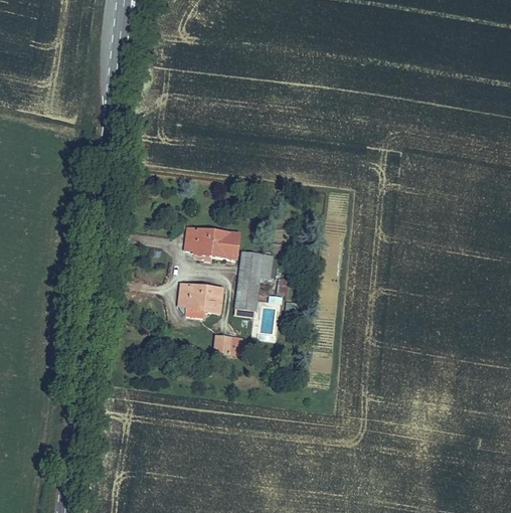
[(235,231),(186,226),(184,247),(193,248),(192,252),(233,255),(235,231)]
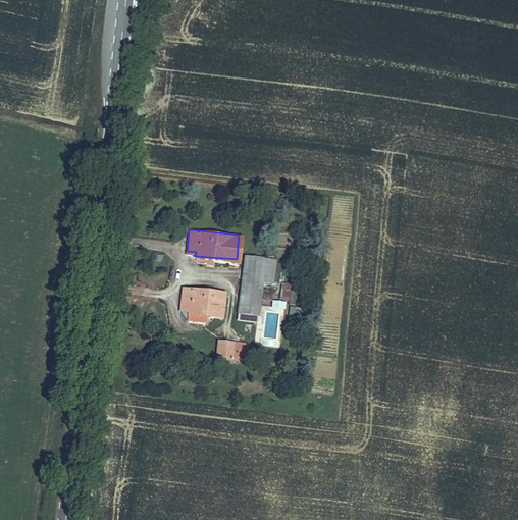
[(273,256),(246,253),(239,309),(258,311),(261,284),(270,286),(273,256)]
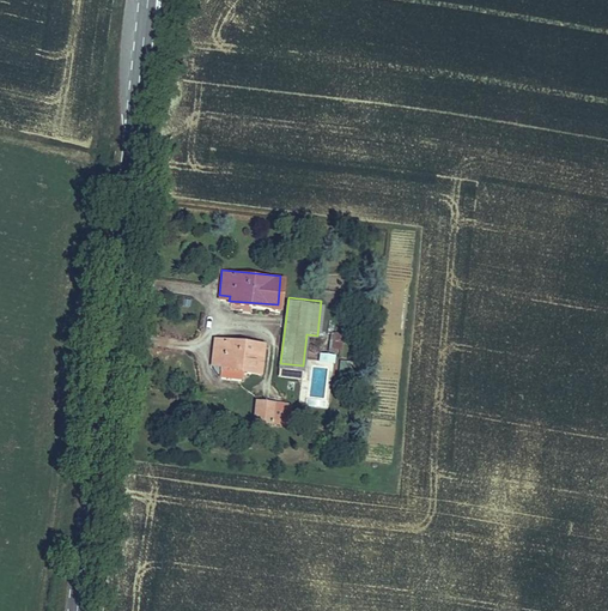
[(339,345),(340,333),(330,332),(329,344),(339,345)]
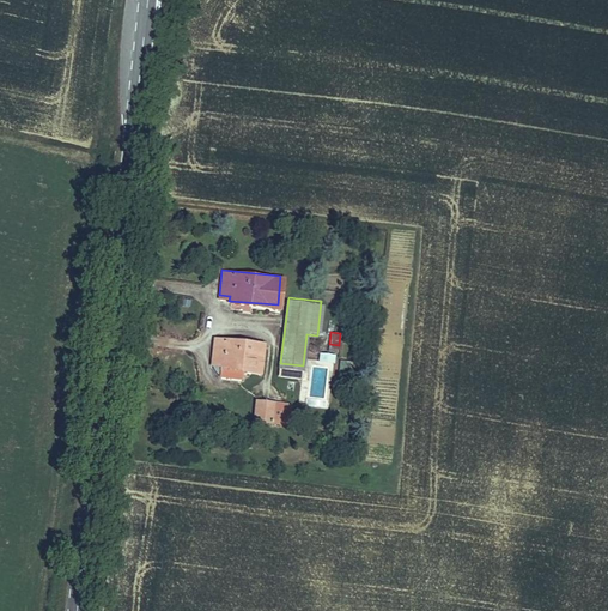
[(260,342),(214,337),(212,361),(224,362),(223,374),(237,375),(237,368),(257,370),(260,342)]
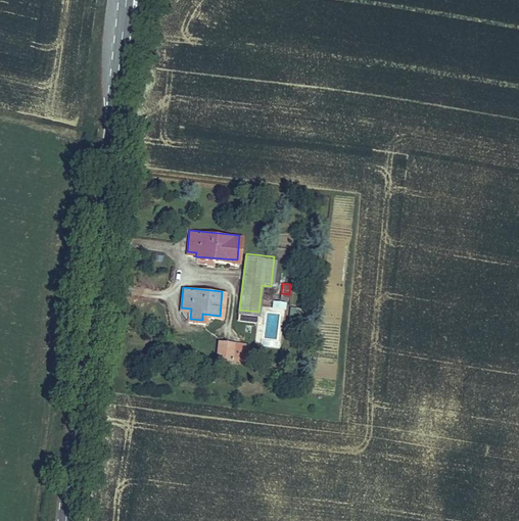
[(282,309),(282,298),(268,299),(268,309),(282,309)]
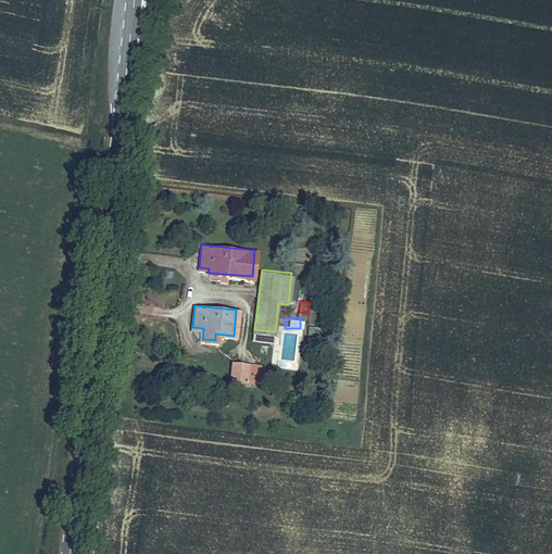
[(275,331),(254,329),(253,339),(274,341),(275,331)]
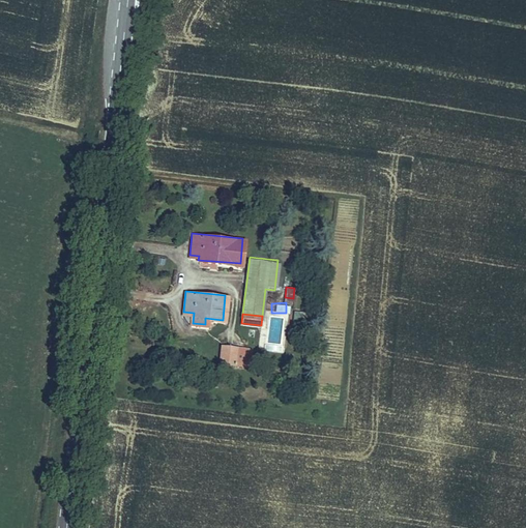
[(235,345),(220,343),(218,360),(233,361),(235,345)]
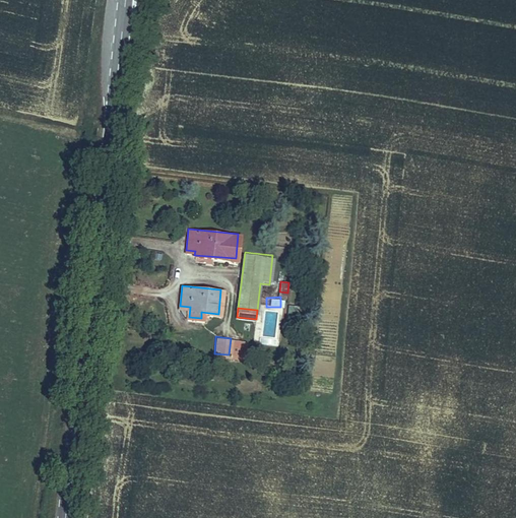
All buildings are outlined.
